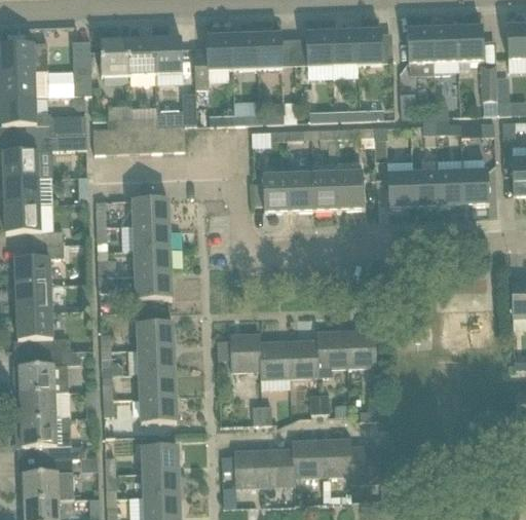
[(525,25),(506,26),(508,59),(525,58),(525,25)]
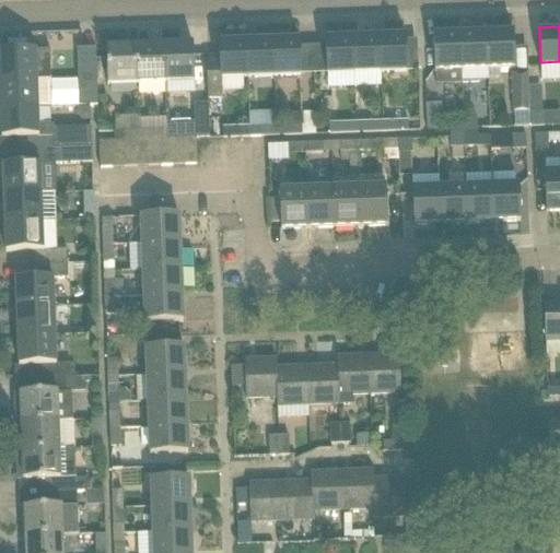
[(487,30),(488,65),(514,65),(513,28),(487,30)]
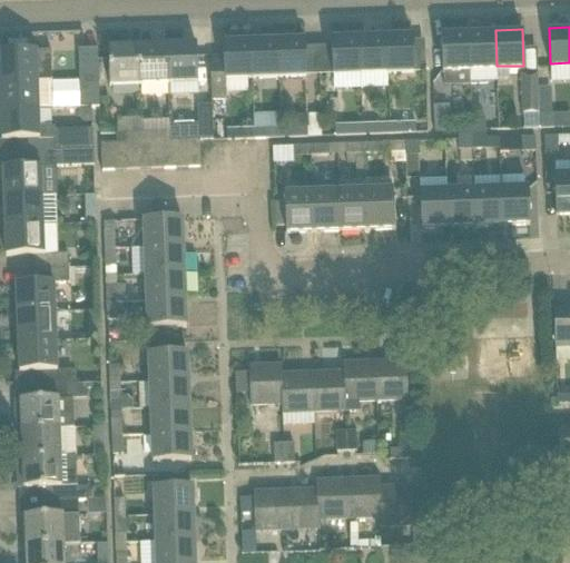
[(470,67),(469,30),(441,31),(442,68),(443,68),(443,81),(470,80),(470,79),(470,67)]
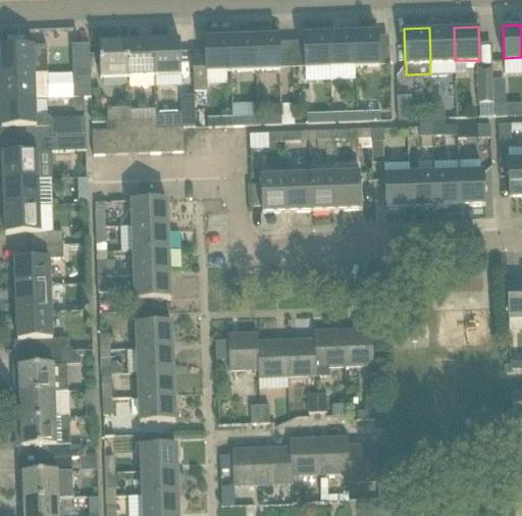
[(455,60),(454,28),(429,28),(430,61),(430,72),(430,73),(455,73),(455,60)]
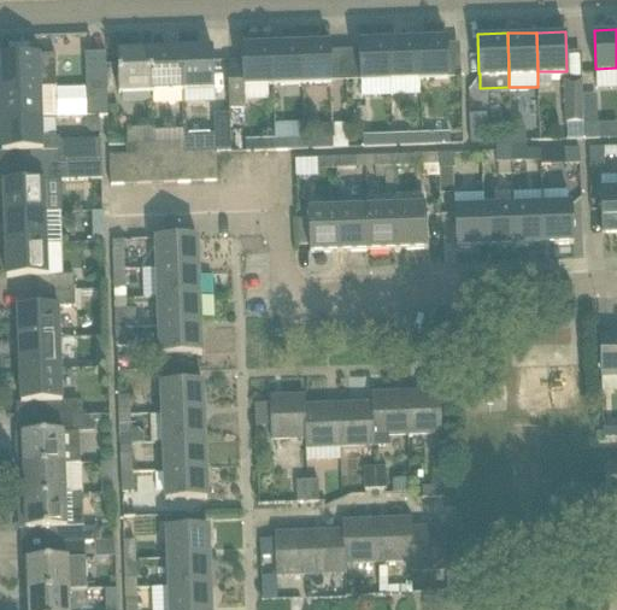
[(447,35),(417,36),(418,76),(448,75),(447,35)]
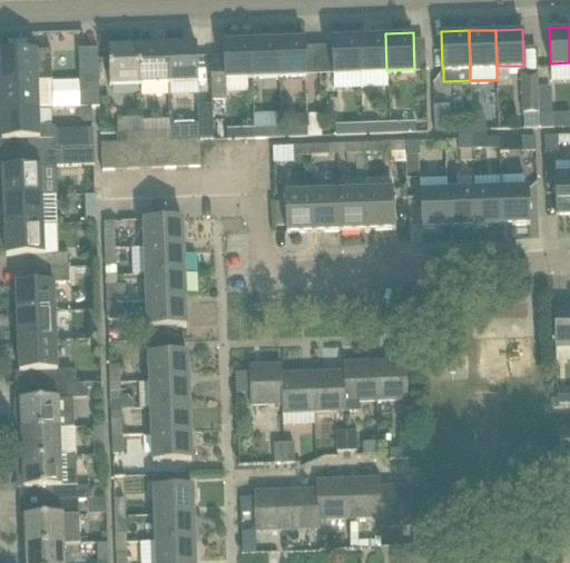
[(385,33),(359,35),(360,70),(386,70),(385,33)]
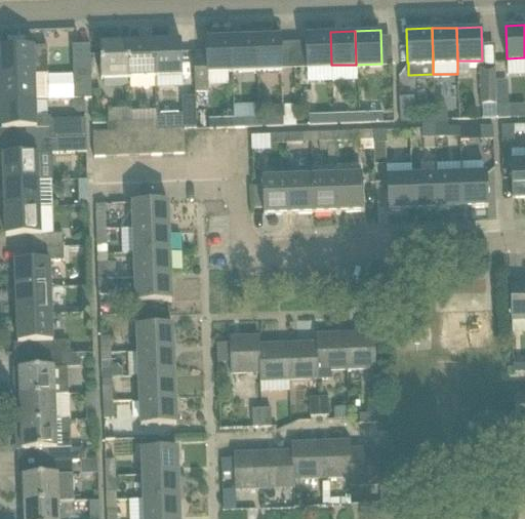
[(306,66),(331,65),(330,32),(305,33),(306,66)]
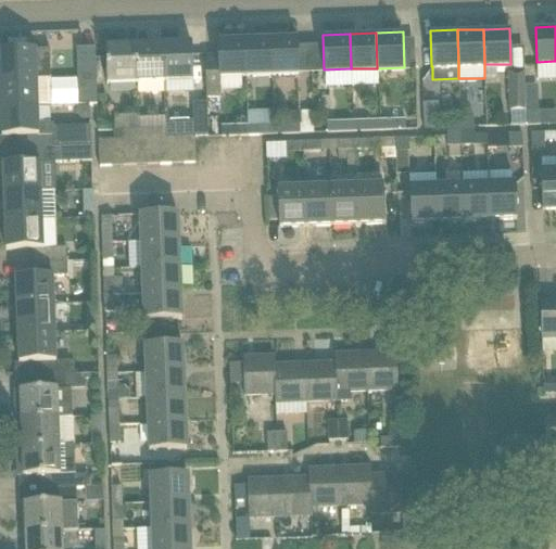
[(298,36),(270,37),(272,72),(299,71),(298,36)]
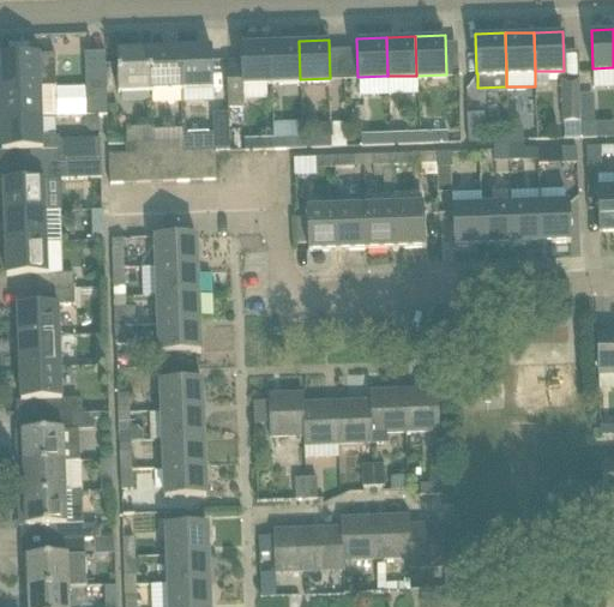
[(241,54),(226,55),(228,103),(242,103),(242,82),(271,80),(270,41),(240,42),(241,54)]
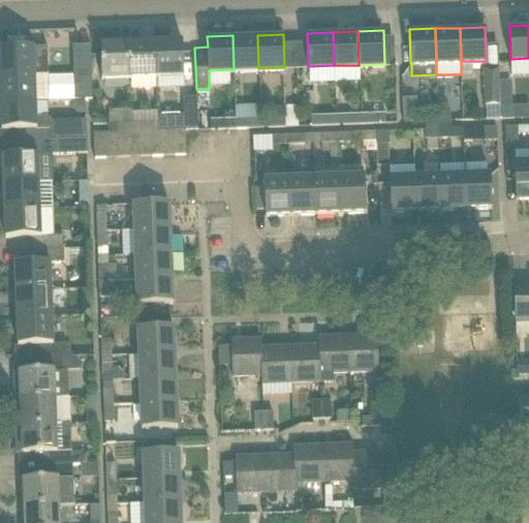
[(234,69),(258,68),(257,35),(232,35),(234,69)]
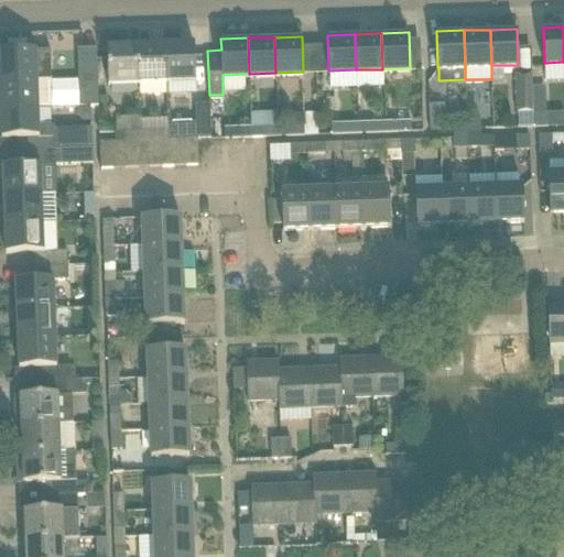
[(194,40),(165,41),(166,79),(195,78),(194,40)]
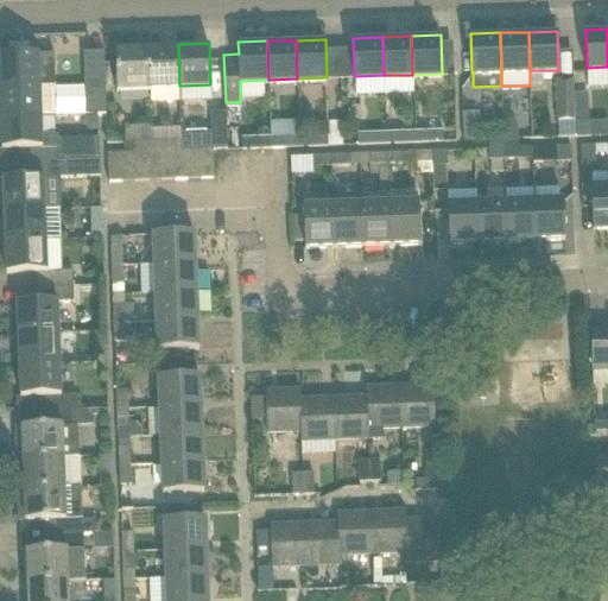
[(178,44),(147,45),(149,87),(179,86),(178,44)]
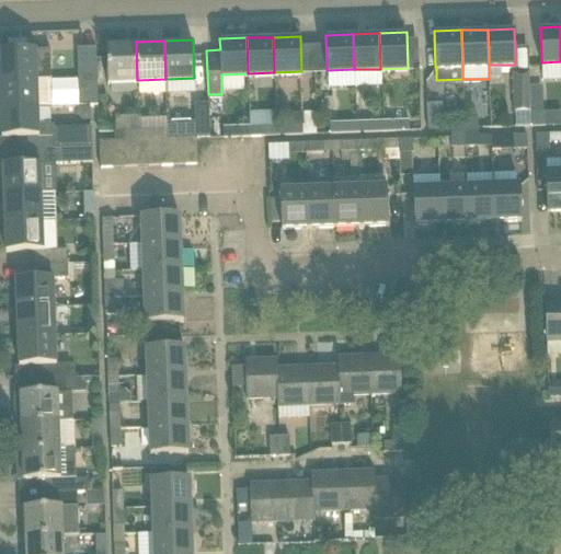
[(137,80),(136,42),(106,43),(107,81),(137,80)]
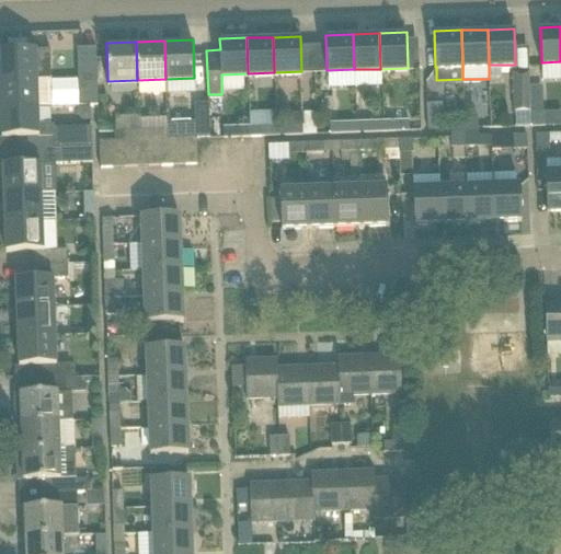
[(82,72),(96,72),(95,43),(81,44),(82,72)]
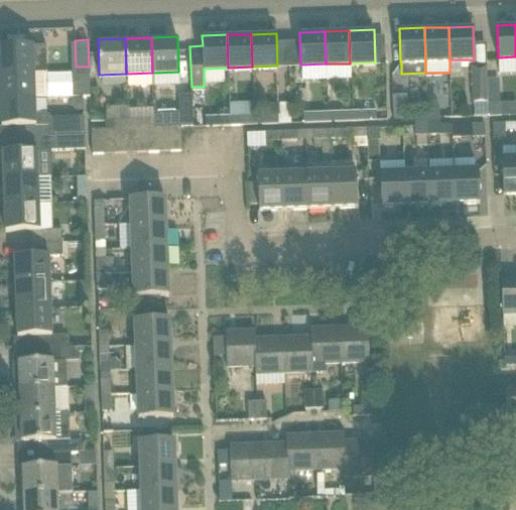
[(0,42),(0,70),(33,69),(32,42),(0,42)]
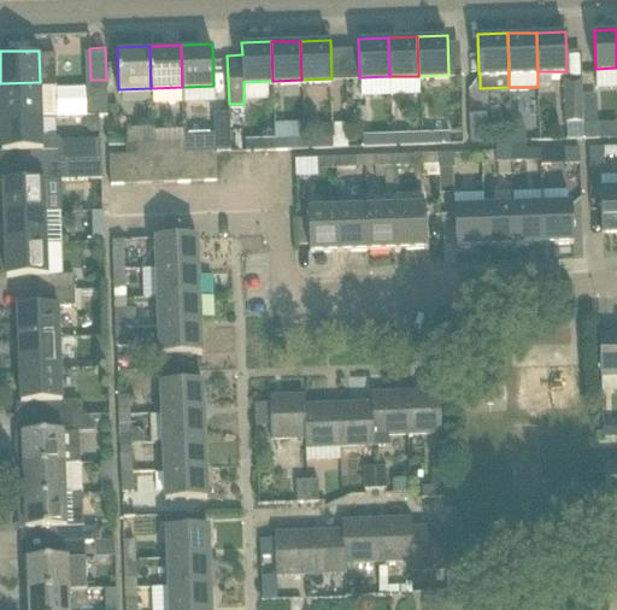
[(583,117),(583,89),(582,76),(564,76),(565,118),(583,117)]
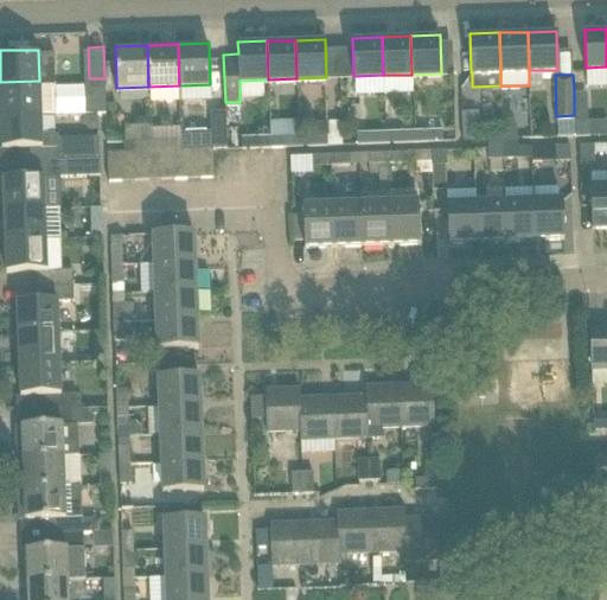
[(90,110),(106,110),(104,78),(89,78),(90,110)]
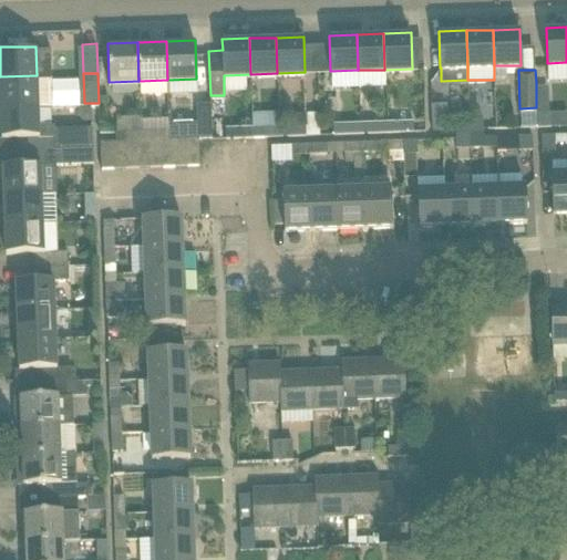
[(38,105),(37,75),(0,76),(0,102),(0,106),(38,105)]
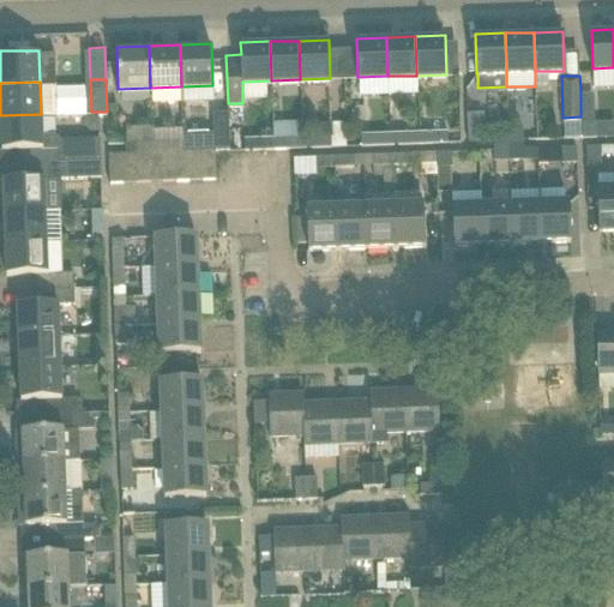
[(229,146),(228,108),(212,109),(212,128),(212,130),(214,146),(215,146),(229,146)]
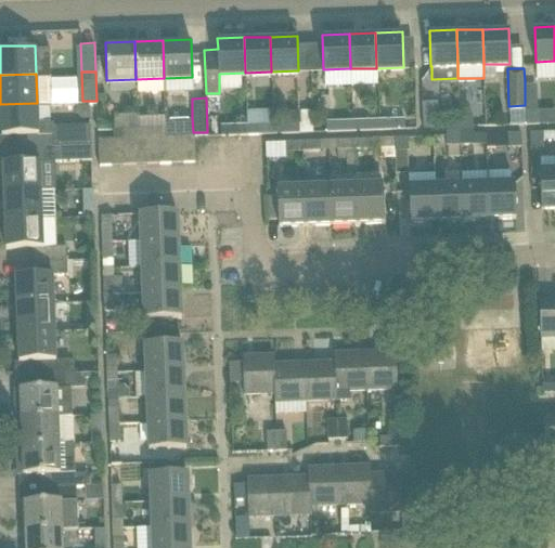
[(91,142),(90,121),(54,122),(49,117),(38,117),(37,103),(0,104),(1,132),(18,131),(18,146),(91,142)]
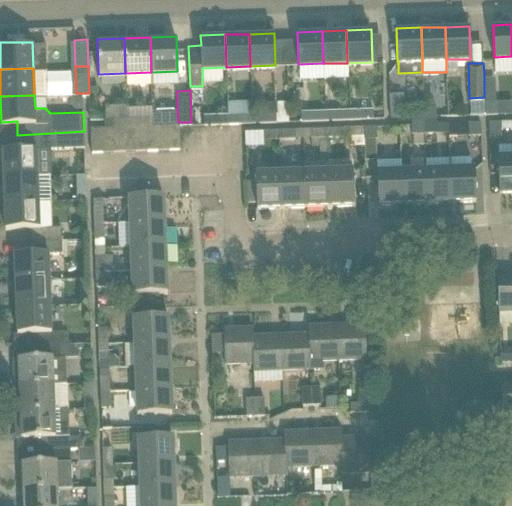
[(496,112),(496,97),(484,97),(484,112),(496,112)]
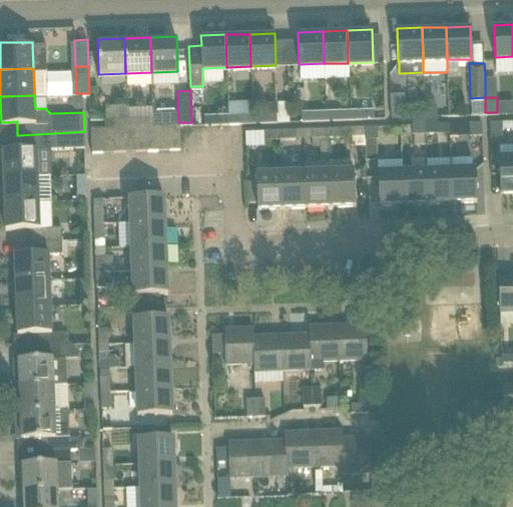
[(126,115),(126,102),(104,103),(105,117),(125,116),(126,115)]
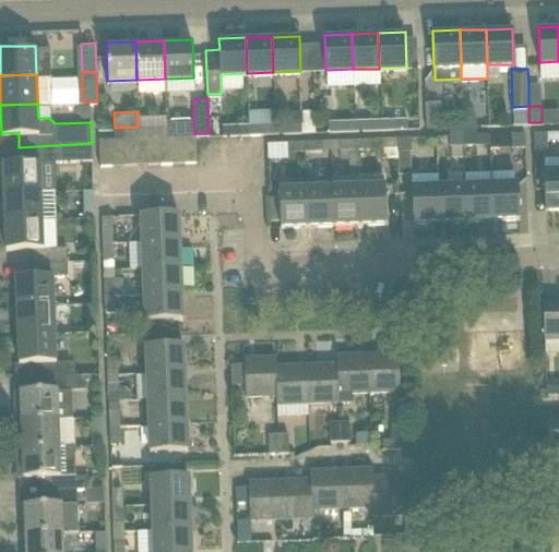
[(476,114),(462,115),(463,132),(477,131),(476,114)]
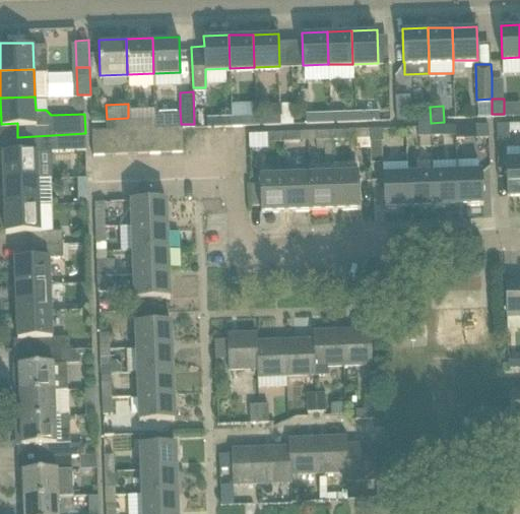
[(417,107),(418,123),(431,123),(430,107),(417,107)]
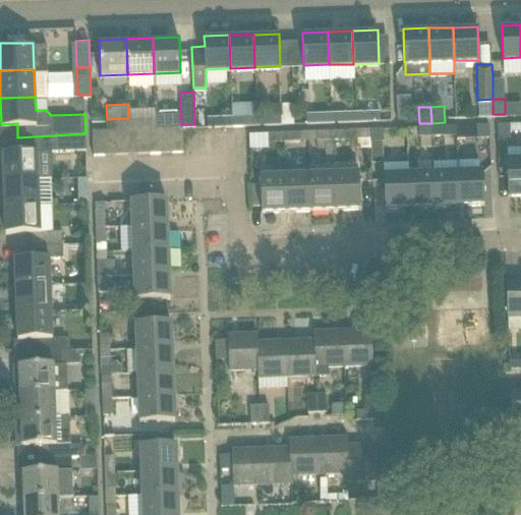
[(381,108),(356,109),(357,119),(381,118),(381,108)]
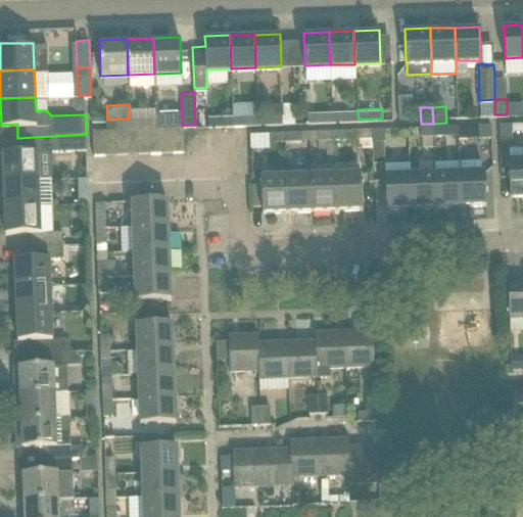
[(182,125),(181,110),(181,109),(156,110),(156,116),(156,126),(159,126),(172,126),(182,125)]
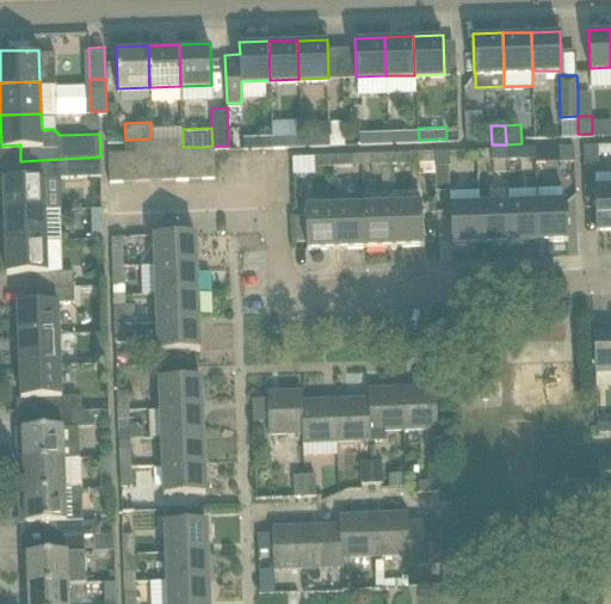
[(388,129),(389,141),(419,140),(418,128),(388,129)]
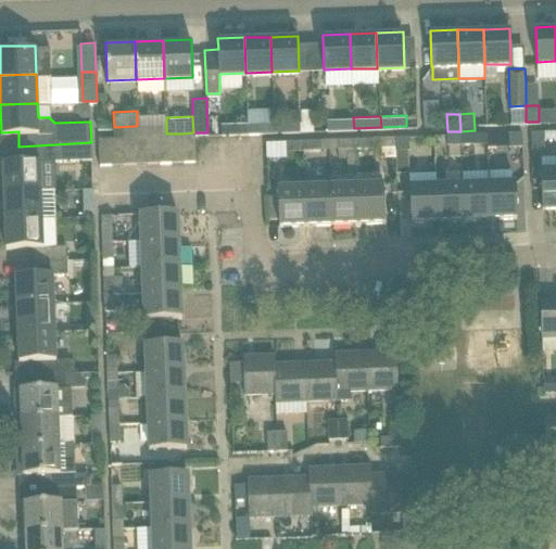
[(353,117),(327,118),(328,129),(354,128),(353,117)]
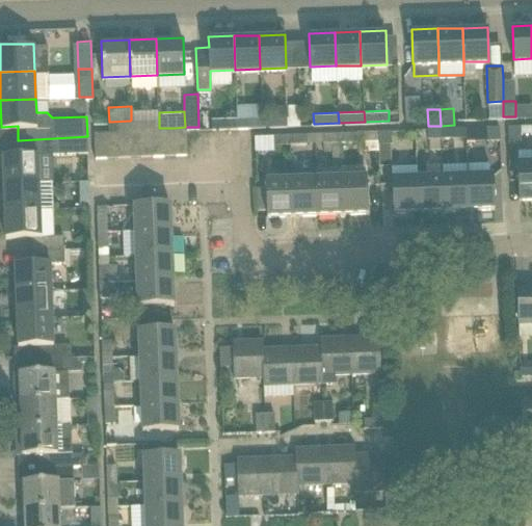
[(263,125),(262,114),(237,115),(237,125),(251,125),(263,125)]
